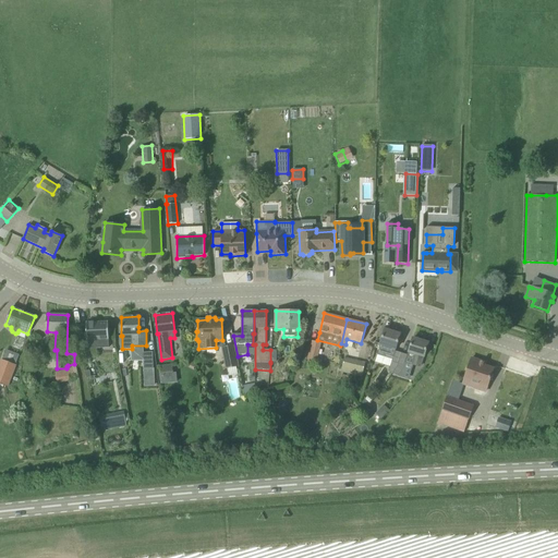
[(108,322),(86,322),(86,324),(87,337),(87,348),(109,348),(108,322)]
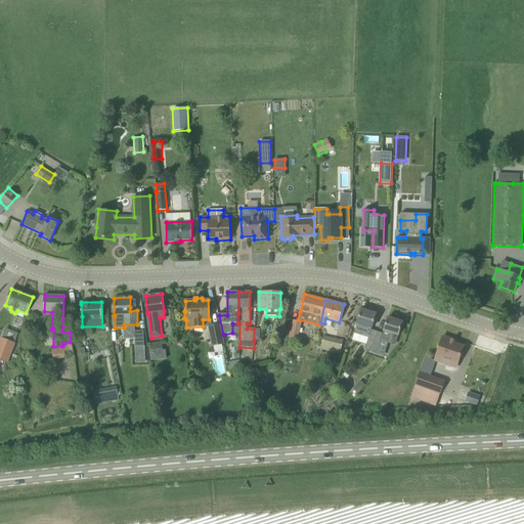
[(373,347),(377,332),(370,330),(376,314),(361,309),(354,334),(361,335),(361,334),(369,336),(368,341),(365,349),(368,350),(370,351),(373,347)]
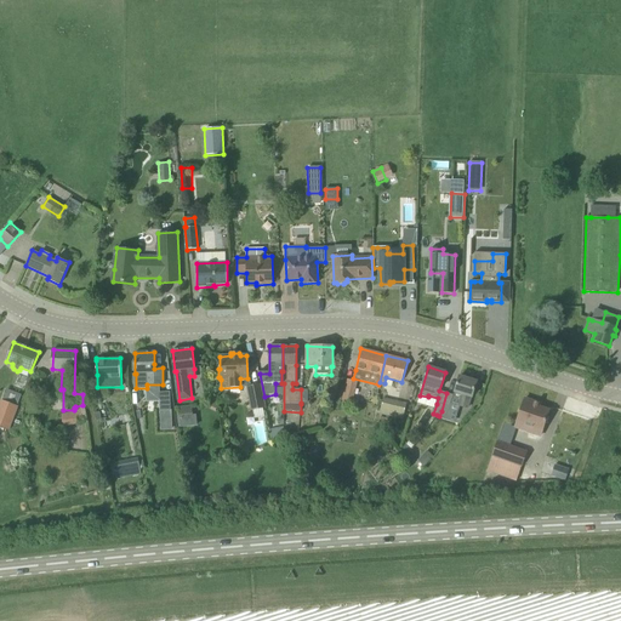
[(451,403),(460,405),(467,408),(471,397),(472,398),(477,382),(460,376),(454,396),(453,402),(451,403)]
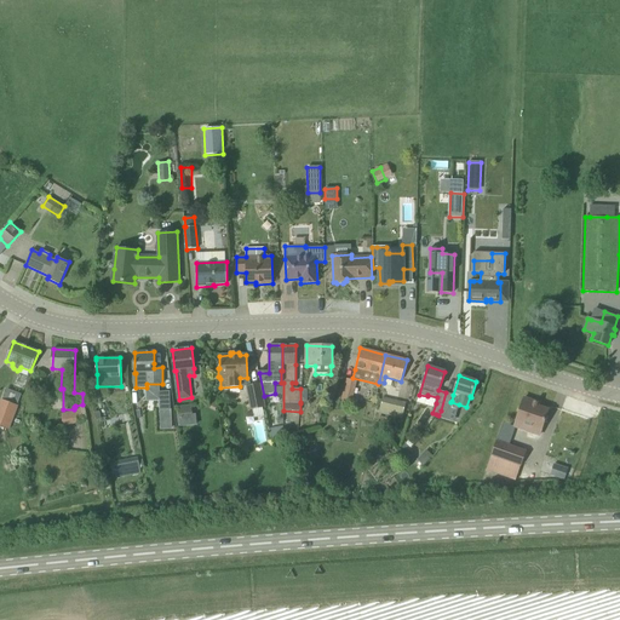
[(342,400),(351,402),(356,380),(346,378),(342,400)]
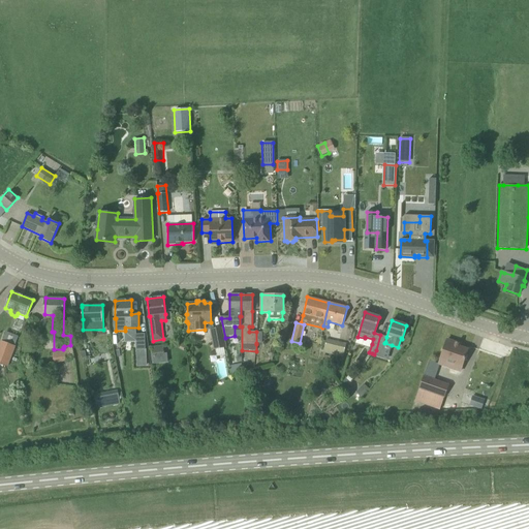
[(225,354),(224,348),(225,347),(222,328),(214,330),(213,330),(217,349),(216,349),(217,356),(225,354)]
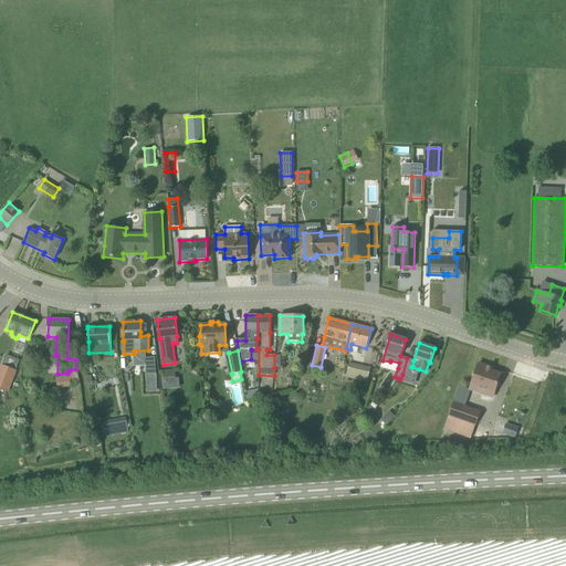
[(155,357),(145,357),(146,375),(155,374),(155,357)]
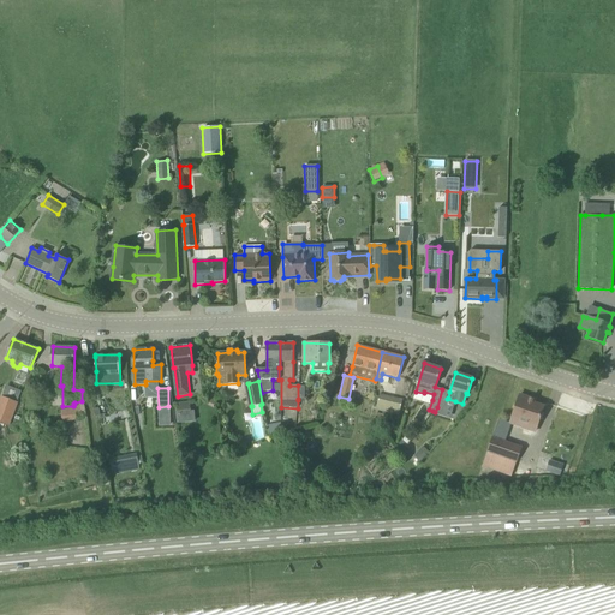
[(447,399),(448,398),(449,392),(442,389),(437,407),(435,412),(439,415),(446,404),(447,399)]
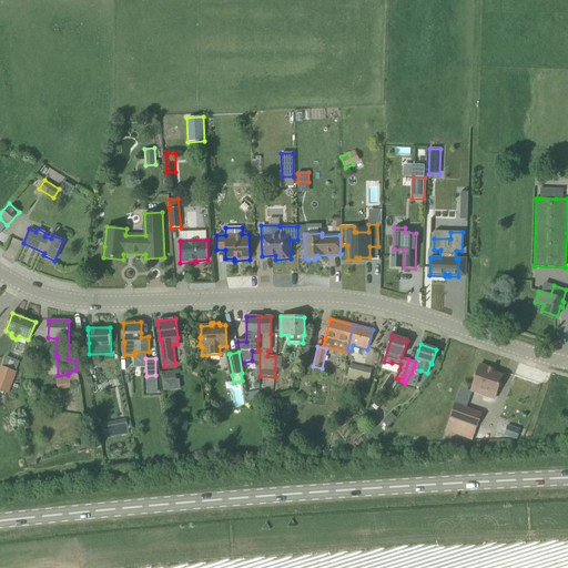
[(368,383),(372,368),(351,364),(347,378),(368,383)]
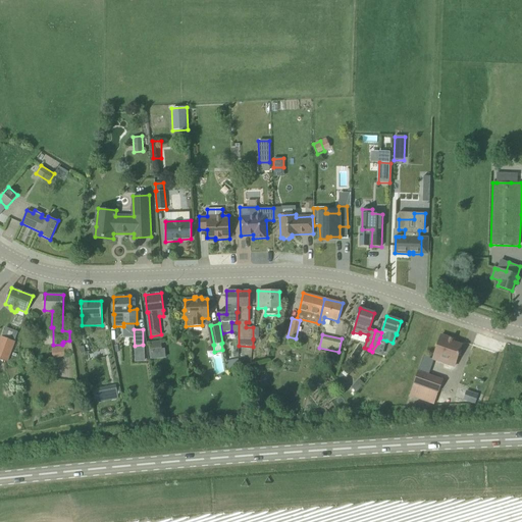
[(454,367),(458,355),(462,345),(453,342),(454,340),(441,334),(432,360),(454,367)]
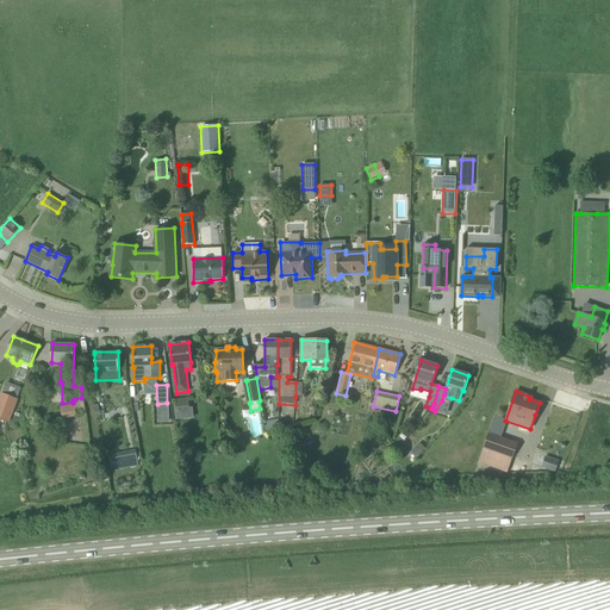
[(0,419),(8,423),(18,399),(2,393),(0,398),(0,419)]
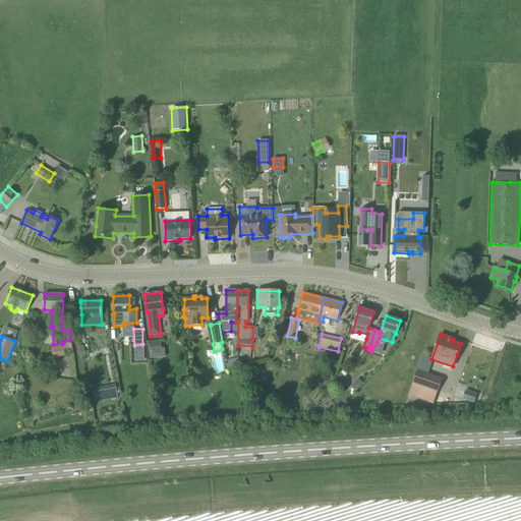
[(71,340),(69,340),(63,341),(63,342),(64,345),(52,347),(54,357),(66,355),(73,353),(71,340)]
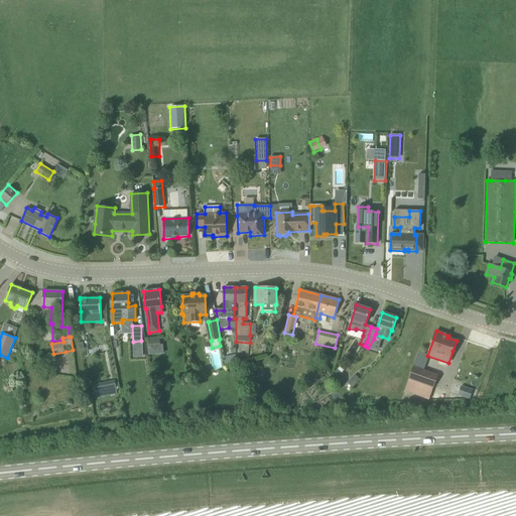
[(160,338),(147,339),(148,342),(146,342),(148,356),(151,355),(151,348),(160,347),(160,338)]
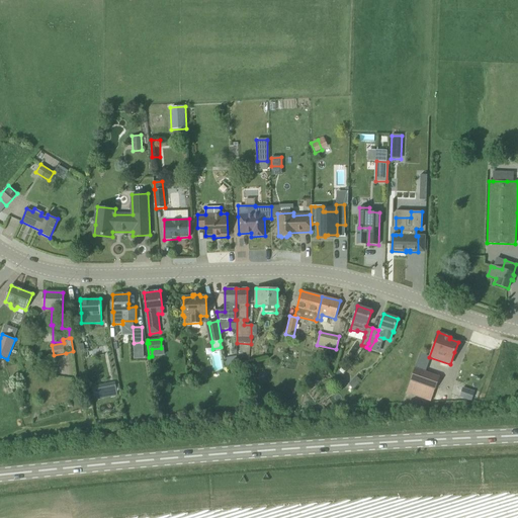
[(319,348),(317,357),(324,358),(326,350),(319,348)]
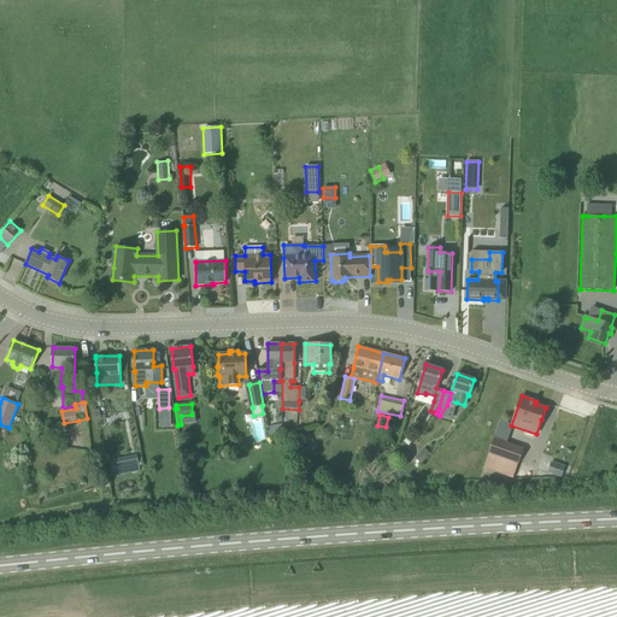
[(495,439),(489,456),(517,465),(523,448),(509,442),(495,439)]
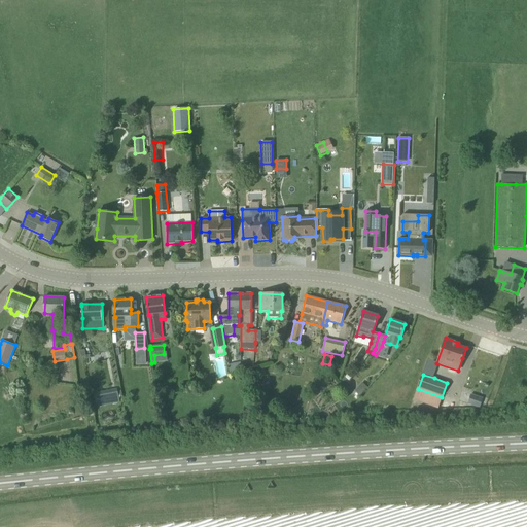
[(344,377),(341,382),(345,387),(350,381),(349,381),(345,378),(344,377)]
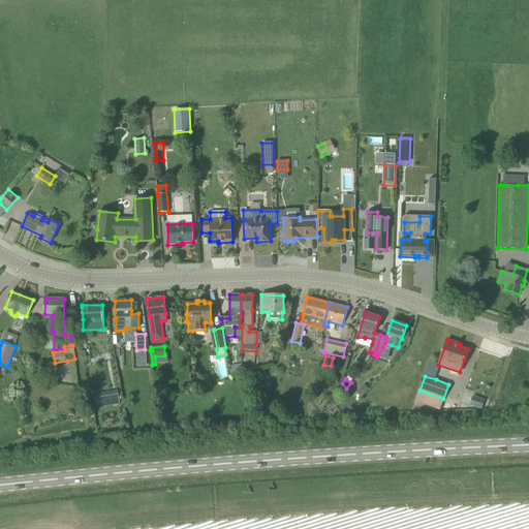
[(362,398),(369,389),(364,384),(356,393),(362,398)]
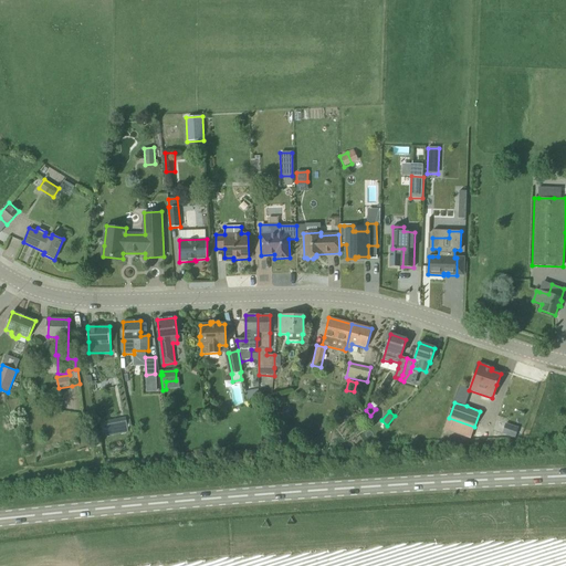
[(127,419),(114,421),(116,436),(129,433),(127,419)]
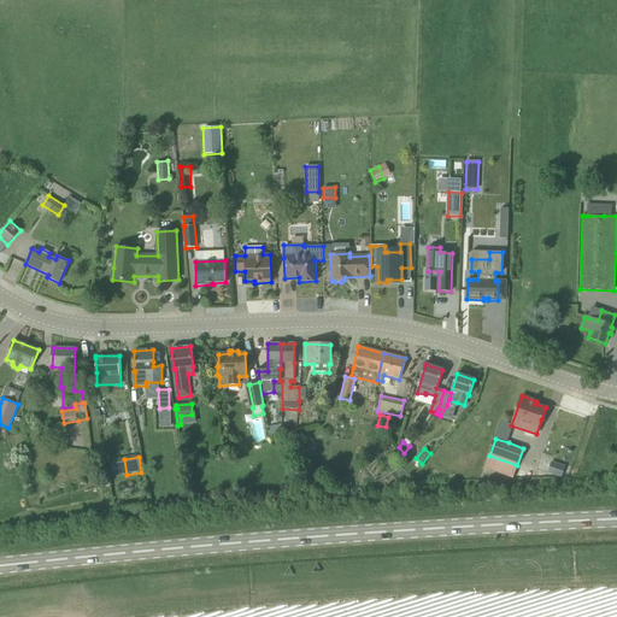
[(547,472),(556,472),(563,472),(565,466),(551,462),(547,472)]
